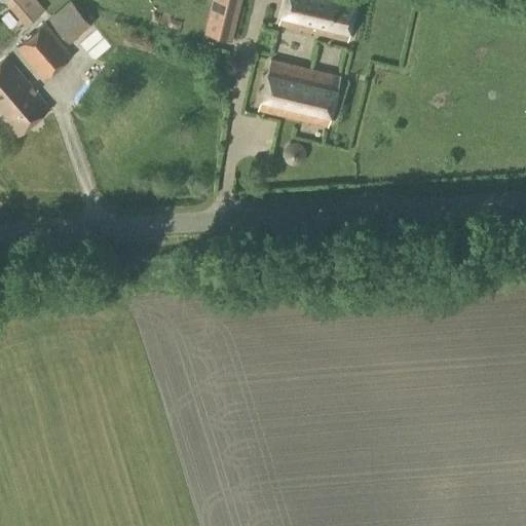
[(4,0),(27,26),(44,9),(36,0),(4,0)]
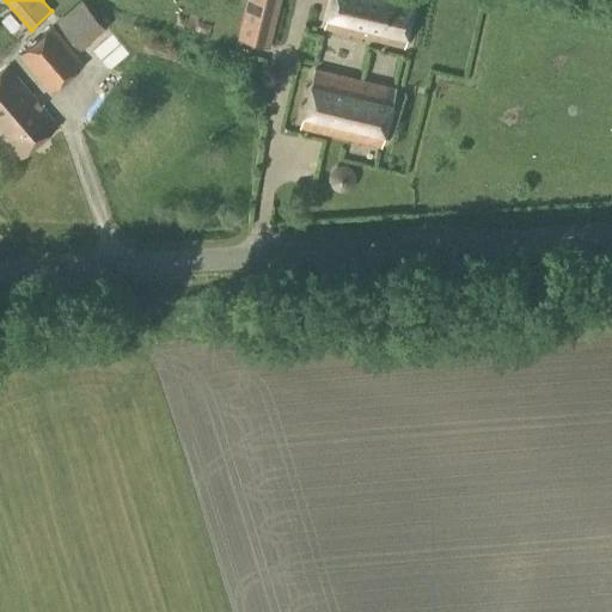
[(80,50),(106,29),(81,0),(56,22),(80,50)]
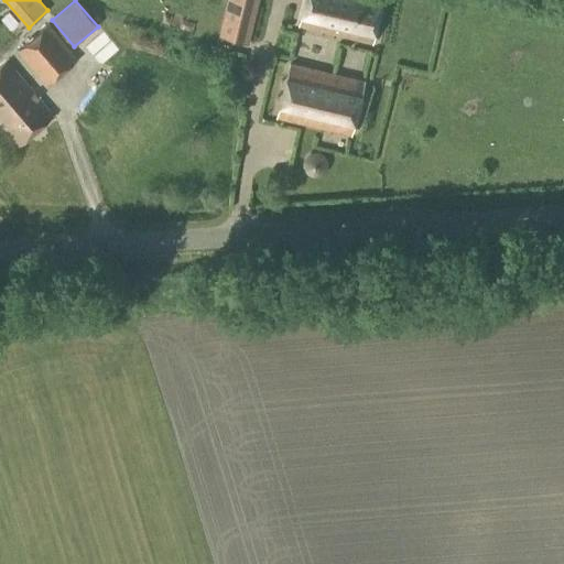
[(249,43),(259,0),(226,0),(218,35),(249,43)]
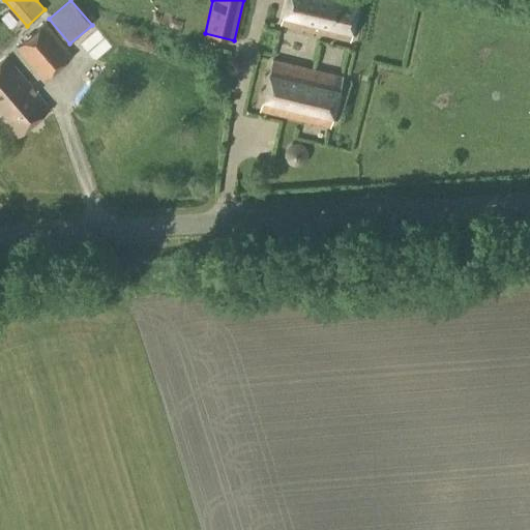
[(350,40),(358,0),(286,0),(281,24),(350,40)]
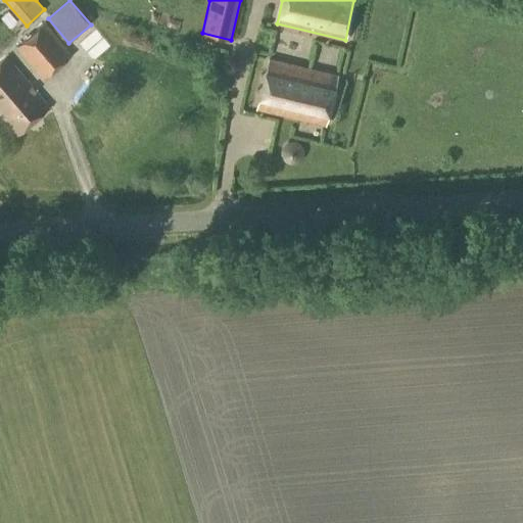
[(43,79),(72,54),(45,22),(16,47),(43,79)]
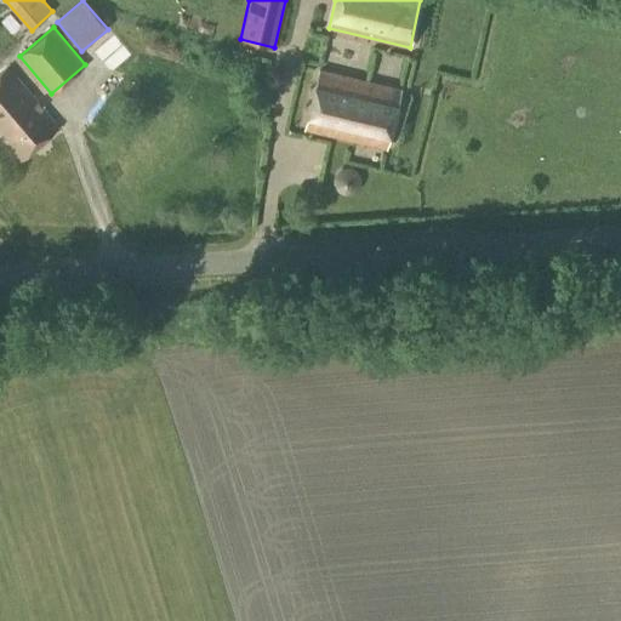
[(0,141),(18,163),(58,127),(7,68),(0,74),(0,141)]
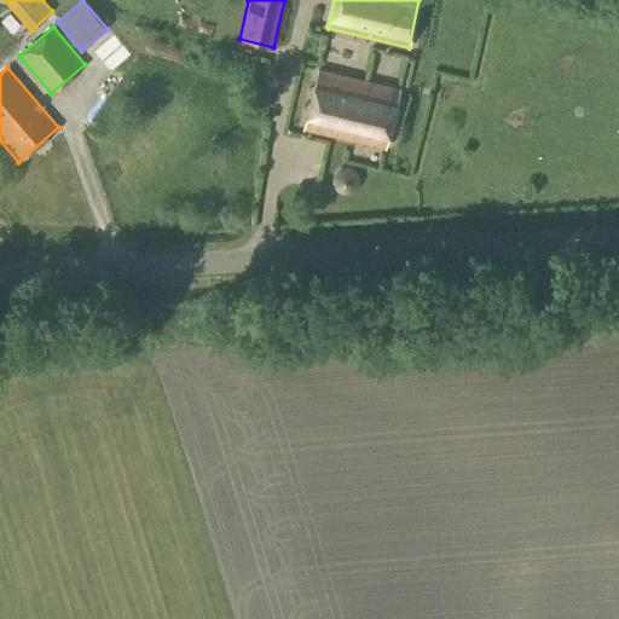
[(386,148),(399,90),(318,70),(304,128),(386,148)]
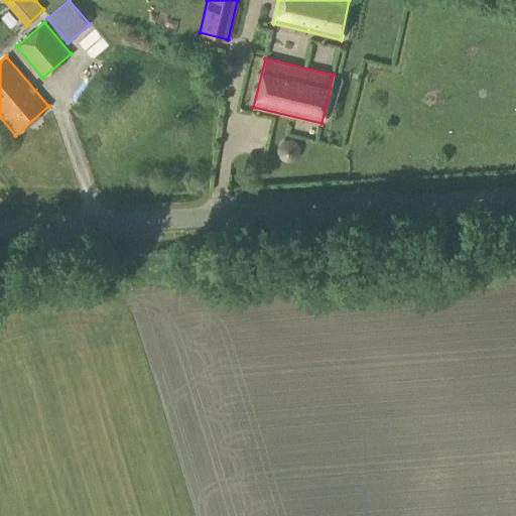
All buildings are outlined.
